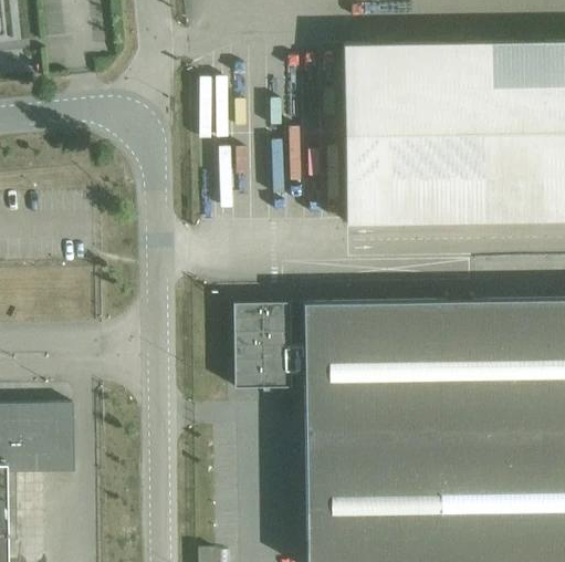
[(564,42),(344,45),(346,226),(564,221),(564,42)]
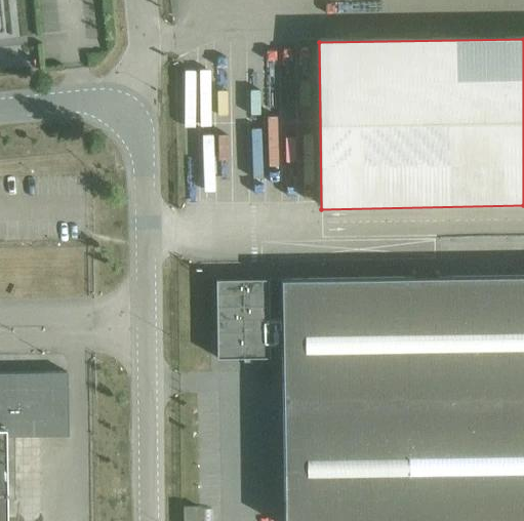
[(282,321),(283,360),(285,520),(523,520),(523,278),(282,282),(282,321)]
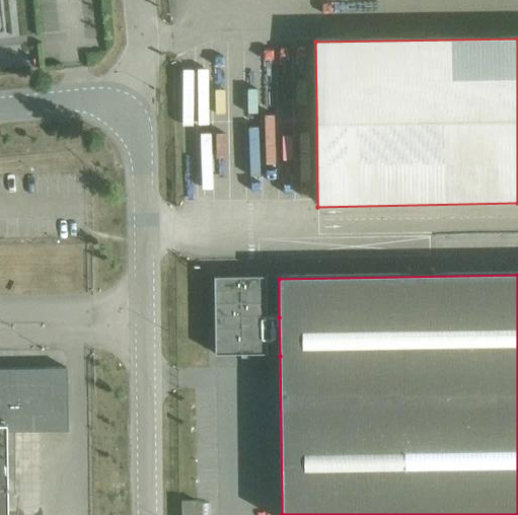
[(279,279),(215,280),(216,356),(280,356),(279,317),(279,279)]
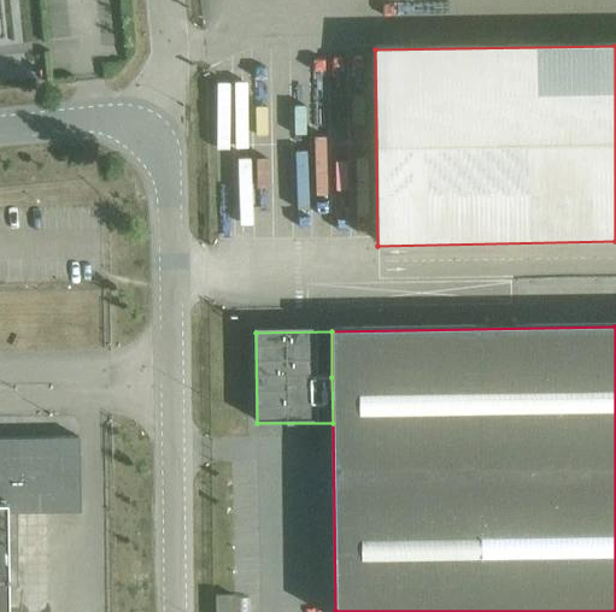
[(10,611),(9,516),(81,515),(80,441),(0,441),(0,611),(10,611)]
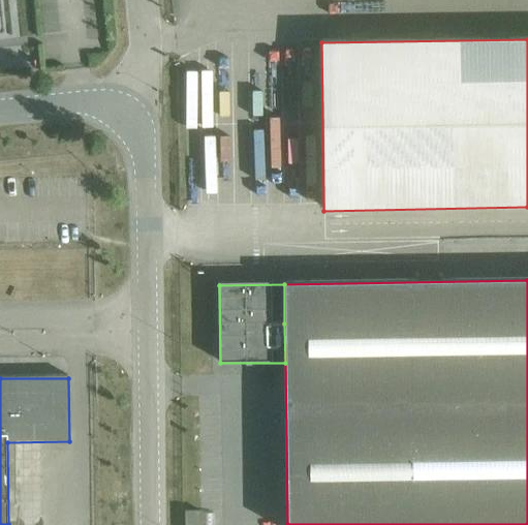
[(200,524),(202,514),(186,514),(185,524),(200,524)]
